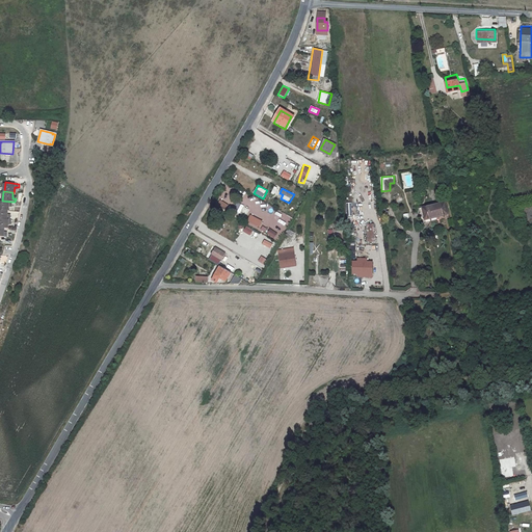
[(229,202),(232,193),(225,191),(221,200),(229,202)]
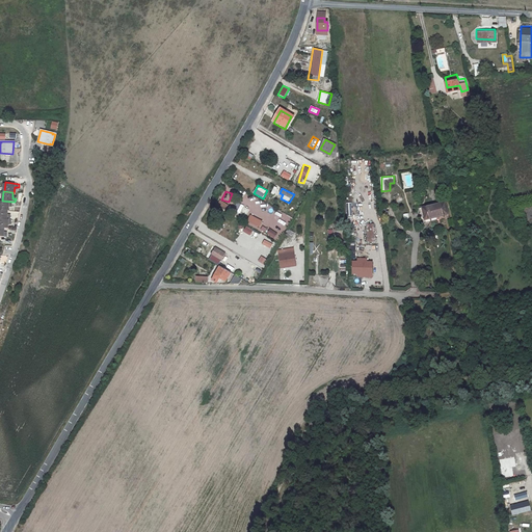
[(0,200),(0,208),(6,209),(7,209),(8,205),(11,205),(11,202),(2,201),(0,200)]
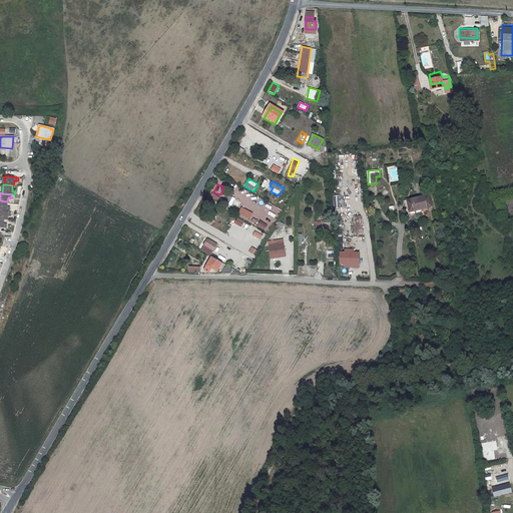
[(212,192),(209,198),(217,202),(220,196),(212,192)]
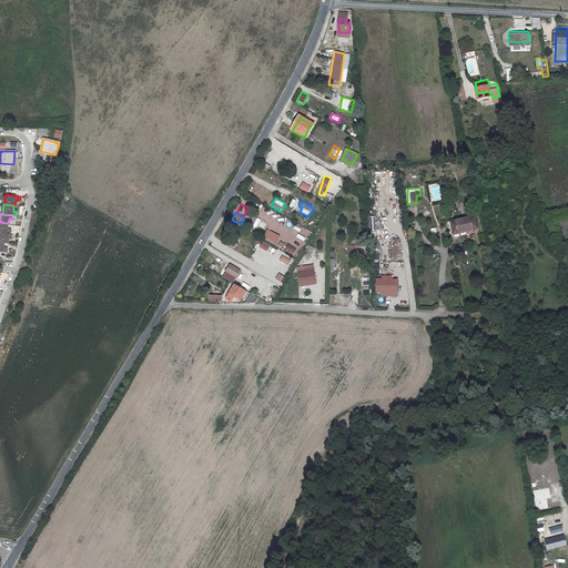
[(476,221),(459,224),(462,237),(479,234),(476,221)]
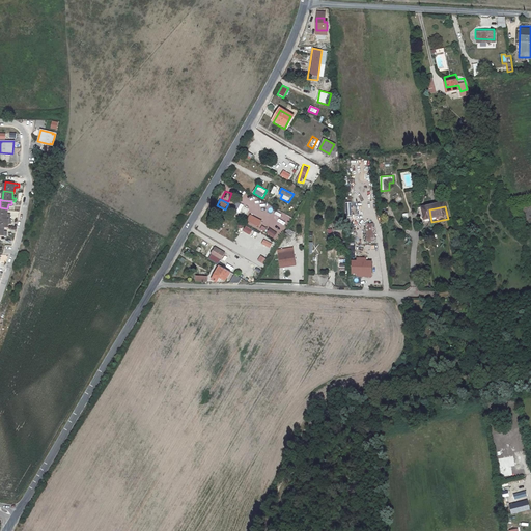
[(9,215),(6,214),(6,208),(0,207),(0,217),(8,218),(9,215)]
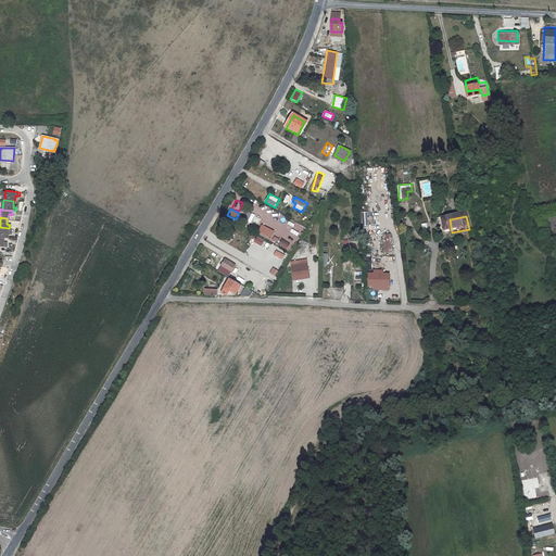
[(280,229),(285,222),(277,218),(274,226),(280,229)]
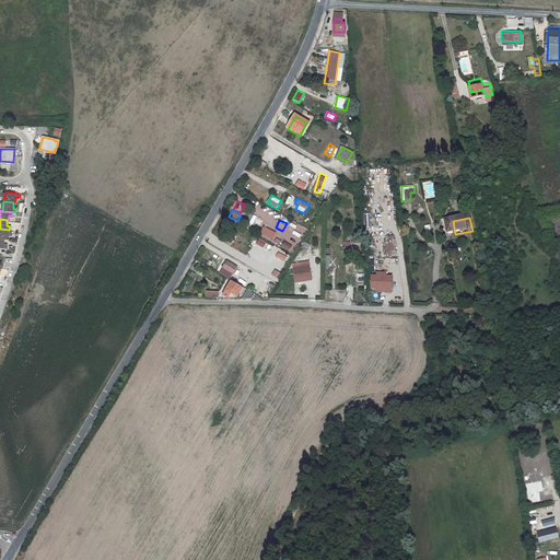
[(392,224),(385,225),(387,245),(398,244),(398,232),(393,233),(392,224)]
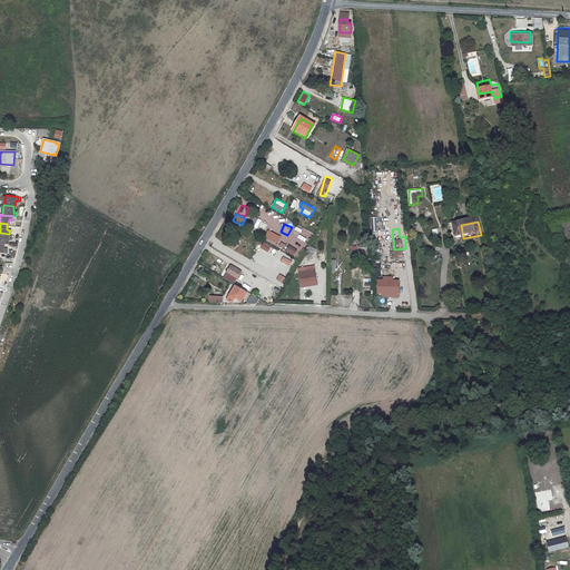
[(278,244),(283,237),(269,231),(265,237),(278,244)]
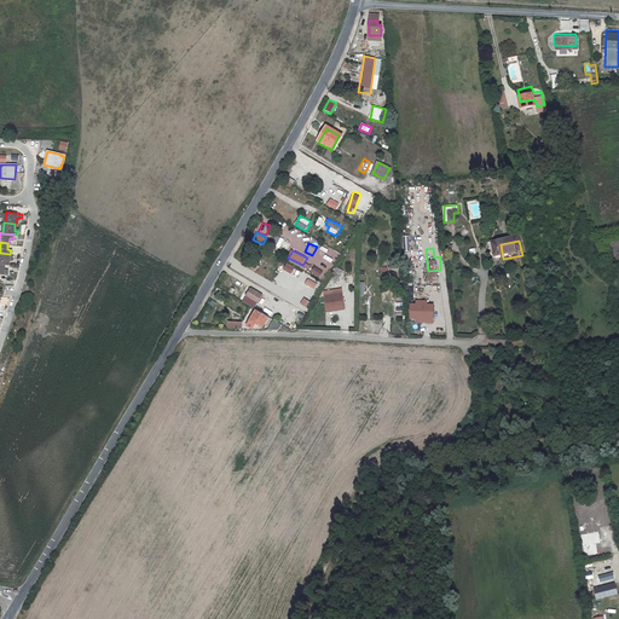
[(0,253),(0,262),(1,264),(5,265),(6,259),(11,260),(11,255),(10,254),(0,253)]
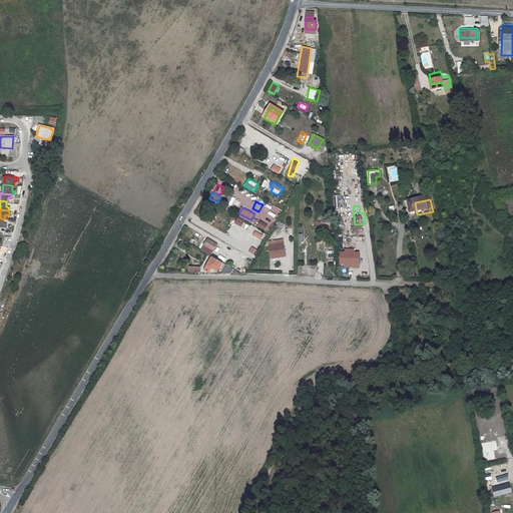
[(265,230),(269,225),(262,220),(258,225),(265,230)]
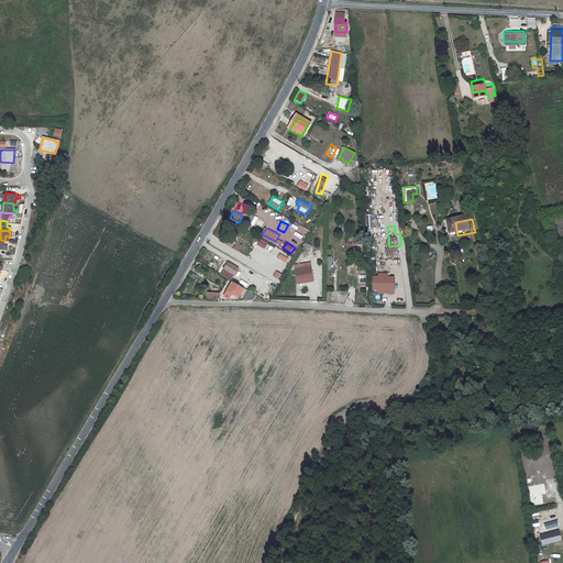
[(307,244),(302,251),(309,254),(312,247),(307,244)]
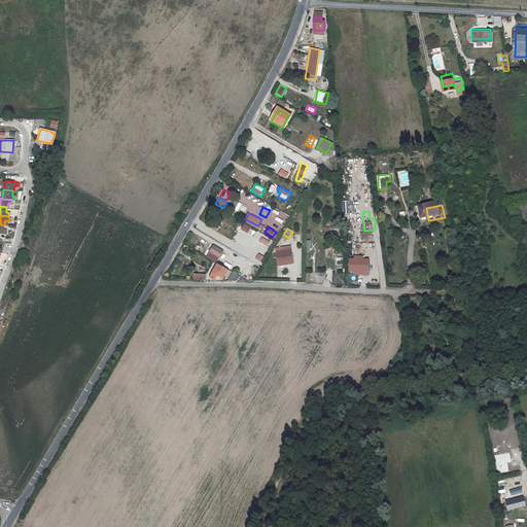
[(262,238),(260,242),(269,246),(271,242),(262,238)]
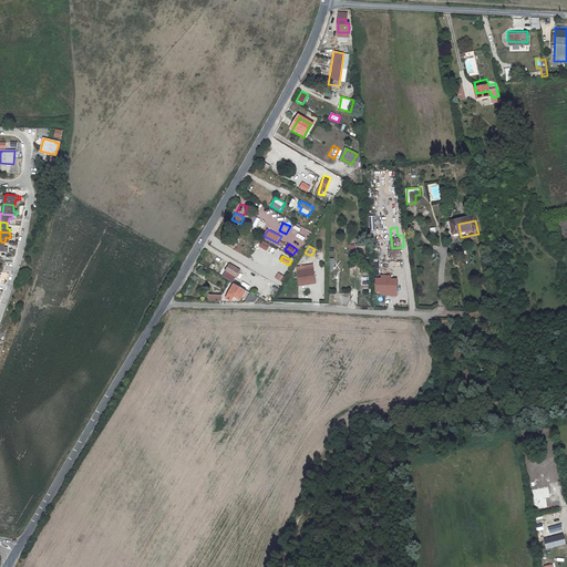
[(243,274),(232,267),(228,272),(227,274),(236,279),(239,275),(240,276),(243,274)]
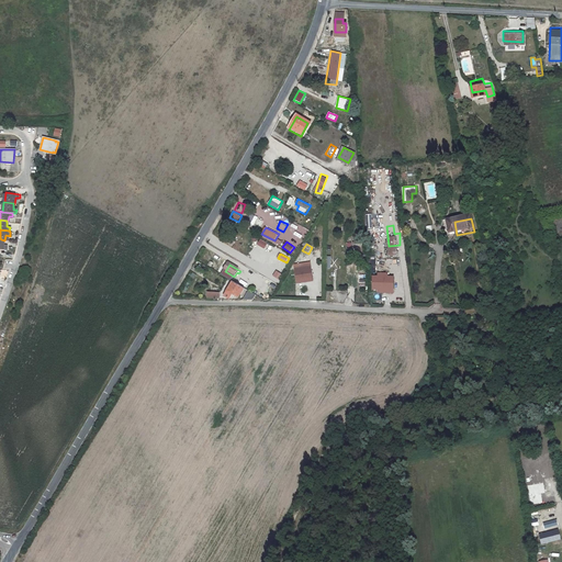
[(303,271),(298,271),(300,285),(304,284),(303,281),(313,280),(312,271),(312,268),(303,270),(303,271)]
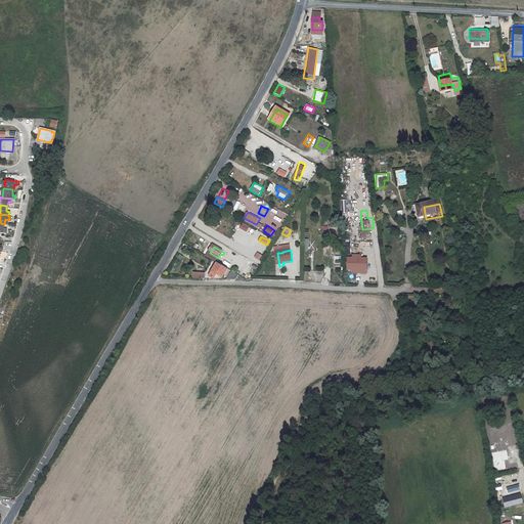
[(352,272),(352,275),(359,275),(359,272),(366,273),(367,259),(353,259),(353,261),(347,261),(347,272),(352,272)]
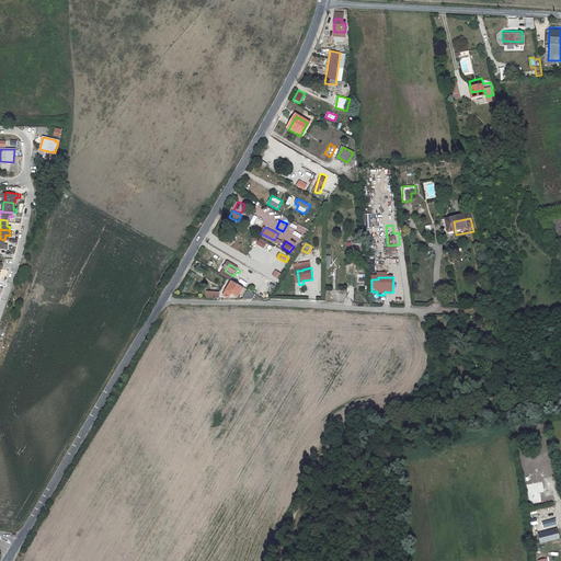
[(231,286),(226,297),(230,299),(232,295),(239,297),(244,288),(231,282),(229,285),(231,286)]
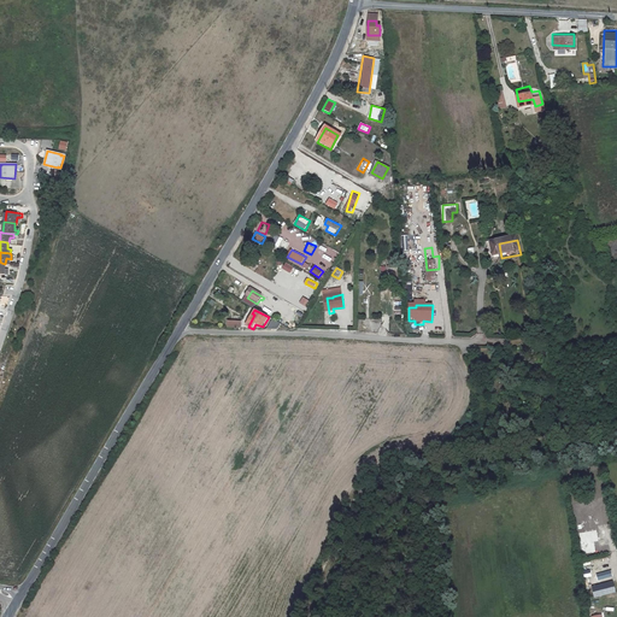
[(294,327),(304,313),(298,310),(289,323),(294,327)]
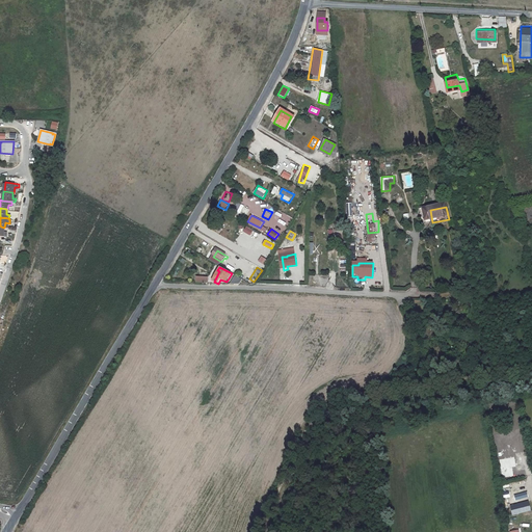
[(235,275),(231,285),(239,285),(242,280),(235,275)]
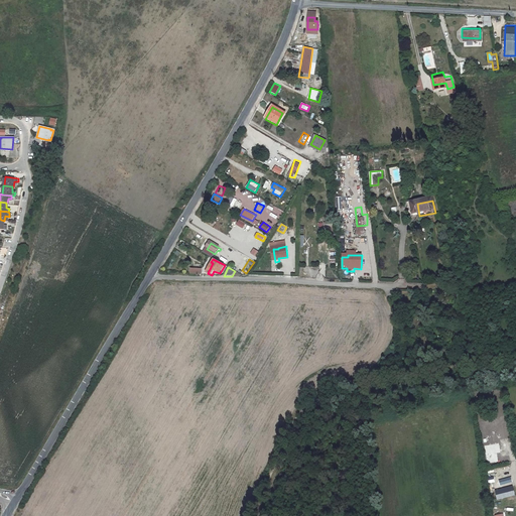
[(507,432),(494,435),(495,440),(508,438),(507,432)]
